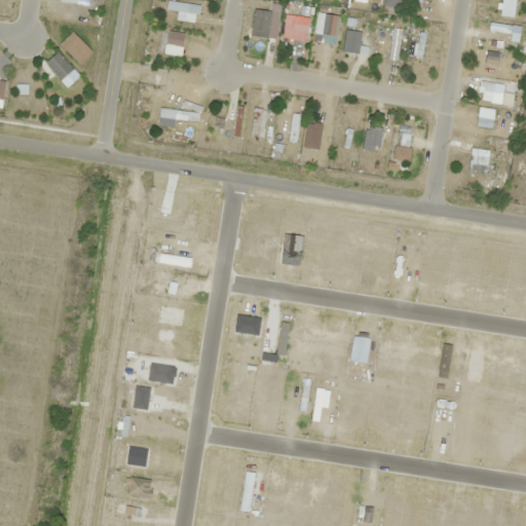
[(199,6),(166,1),(165,9),(197,15),(199,6)]
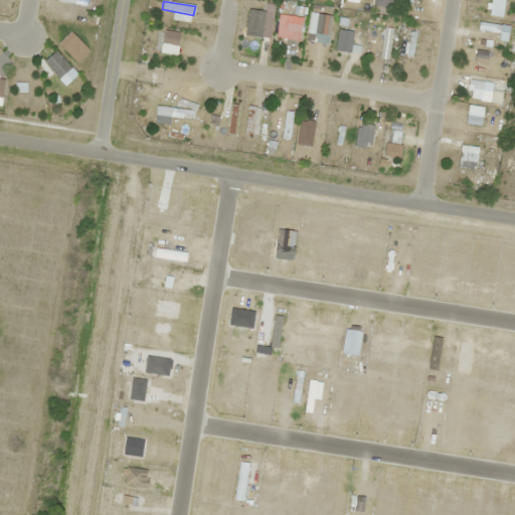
[(243,34),(268,38),(272,12),(247,8),(243,34)]
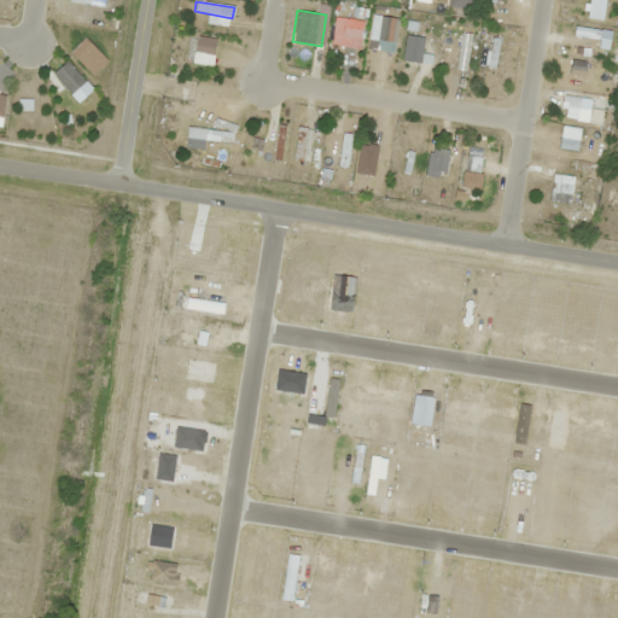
[(599,30),(573,29),(573,40),(598,41),(599,30)]
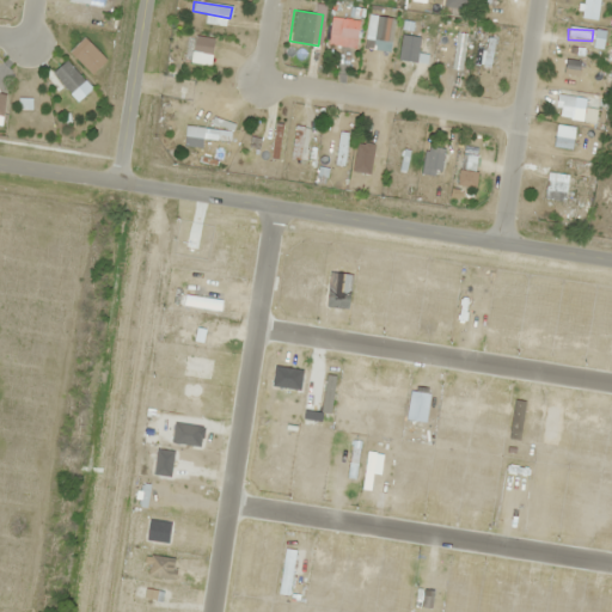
[(477,59),(499,61),(502,36),(479,34),(477,59)]
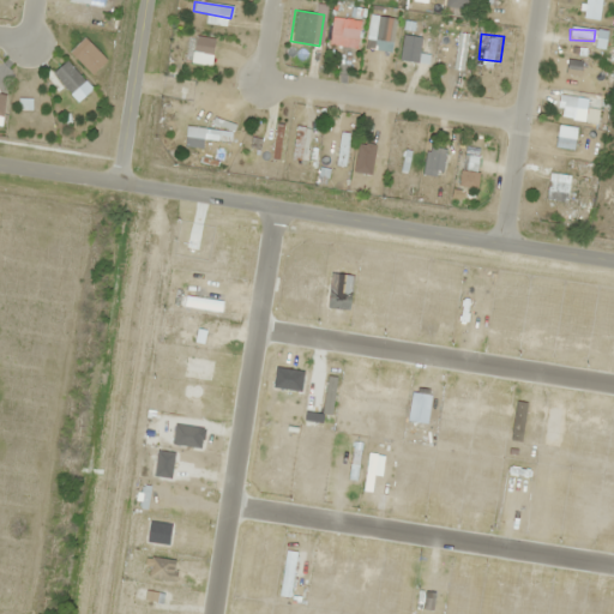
[(211,56),(215,38),(196,36),(192,53),(211,56)]
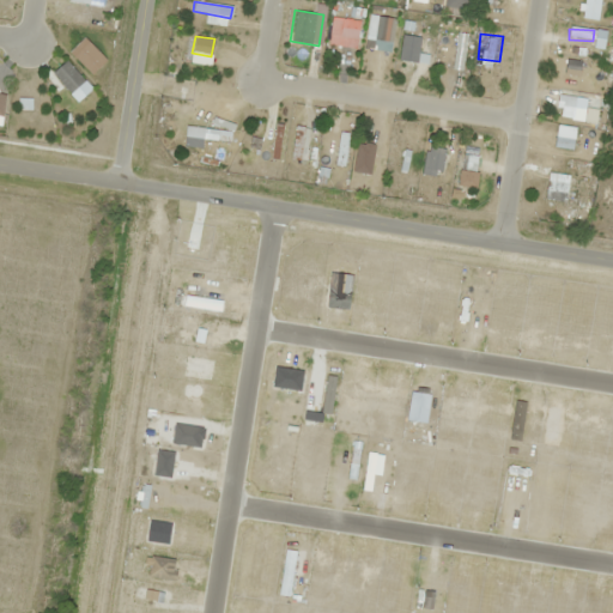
[(456,42),(442,40),(439,70),(454,71),(456,42)]
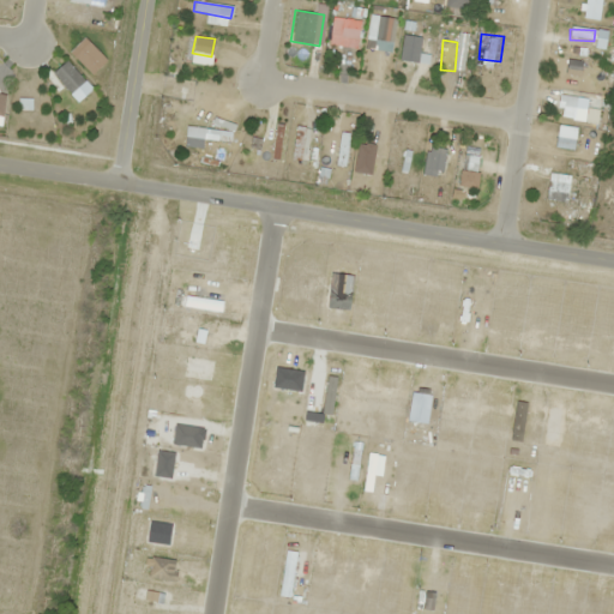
[(573,107),(564,106),(561,115),(571,116),(573,107)]
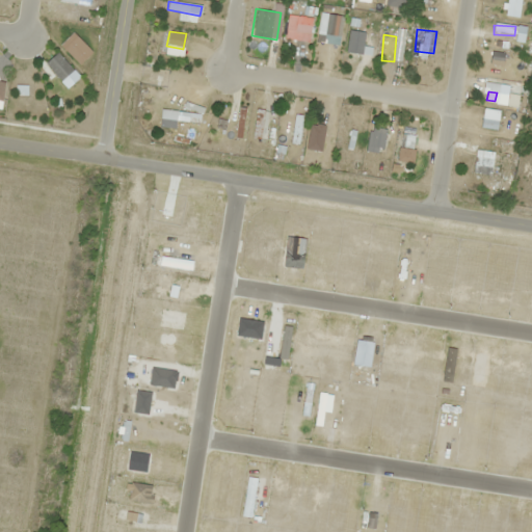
[(480,129),(496,130),(499,111),(482,109),(480,129)]
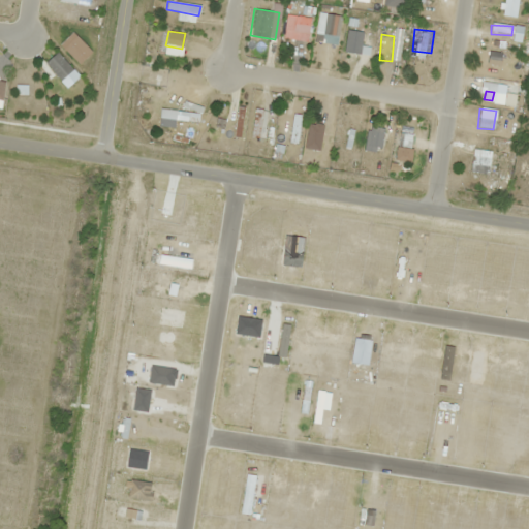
[(379,154),(383,129),(368,126),(363,151),(379,154)]
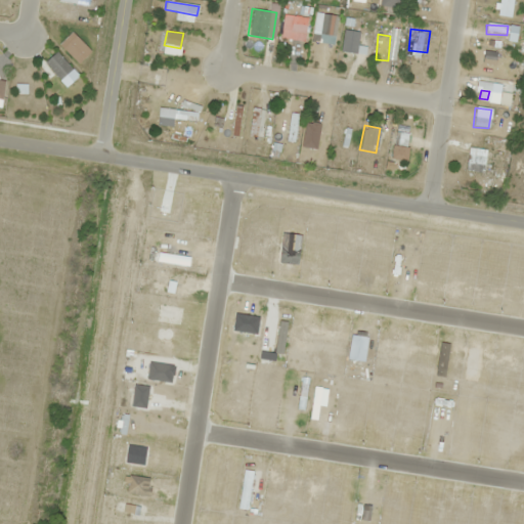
[(394,142),(409,145),(411,136),(396,133),(394,142)]
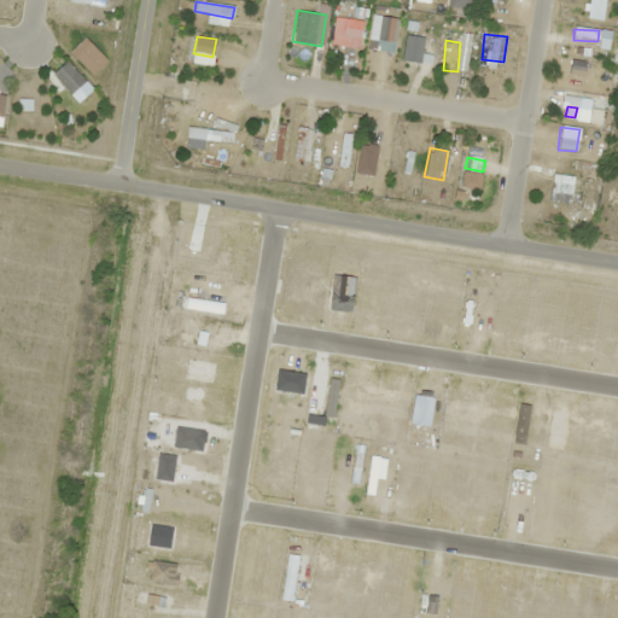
[(572,185),(549,182),(548,202),(571,203),(572,185)]
